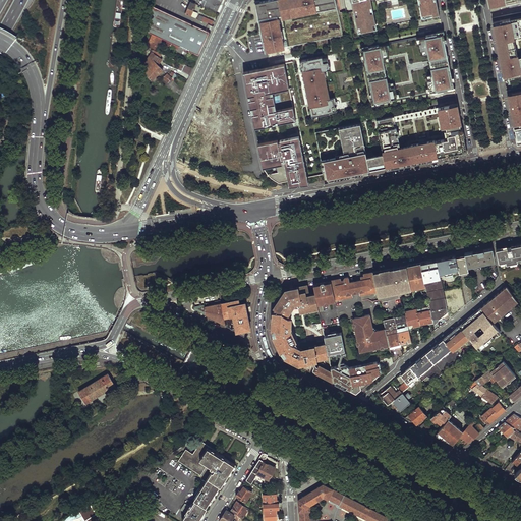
[(265,0),(255,2),(259,20),(266,50),(286,46),(343,35),(337,6),(335,0),(265,0)]
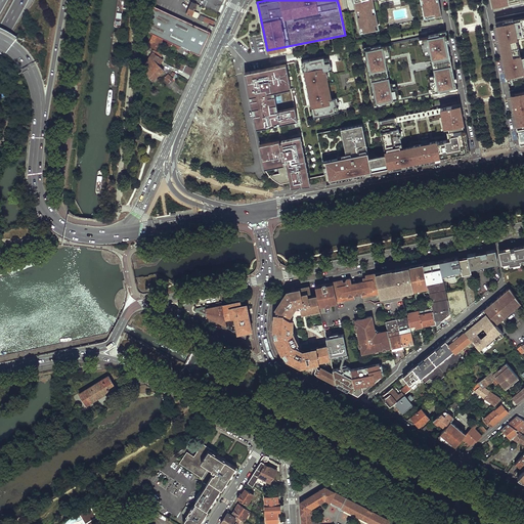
[(425,18),(442,15),(438,0),(354,0),(354,1),(355,7),(360,32),(380,28),(423,19),(425,18)]
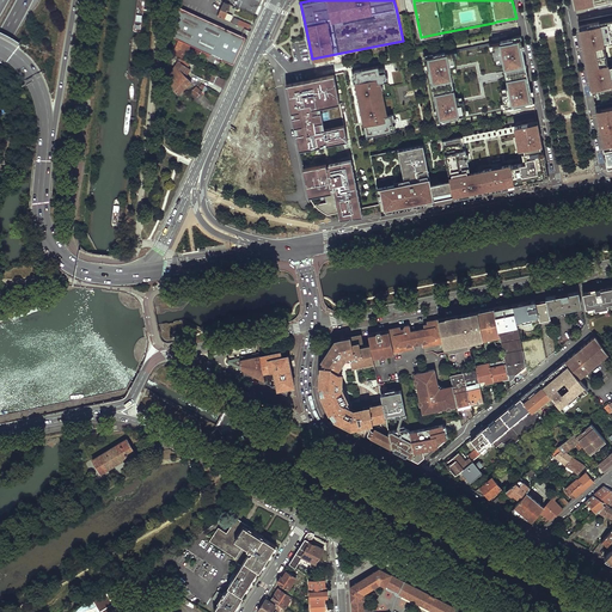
[(224,1),(218,16),(225,18),(225,17),(227,11),(230,4),(224,1)]
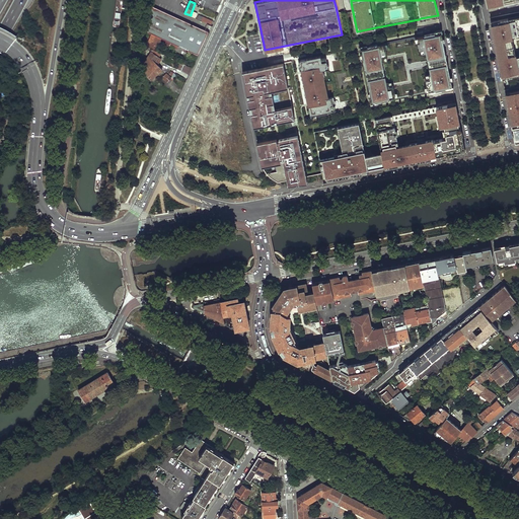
[(149,5),(147,31),(152,33),(161,39),(169,42),(189,50),(199,55),(210,32),(149,5)]
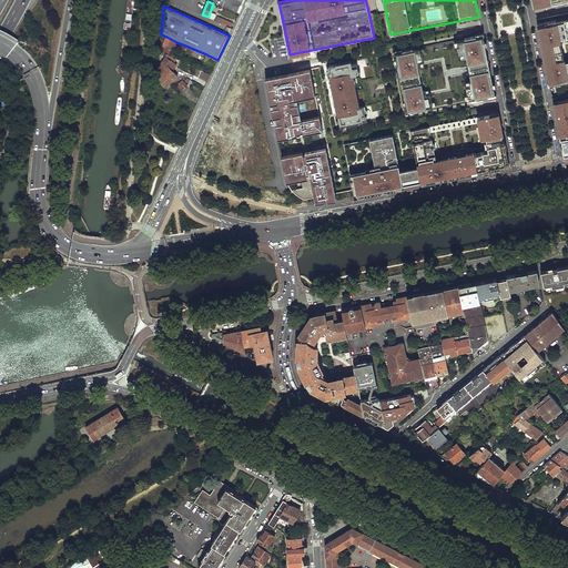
[(217,17),(216,21),(232,29),(233,27),(231,27),(233,23),(217,17)]
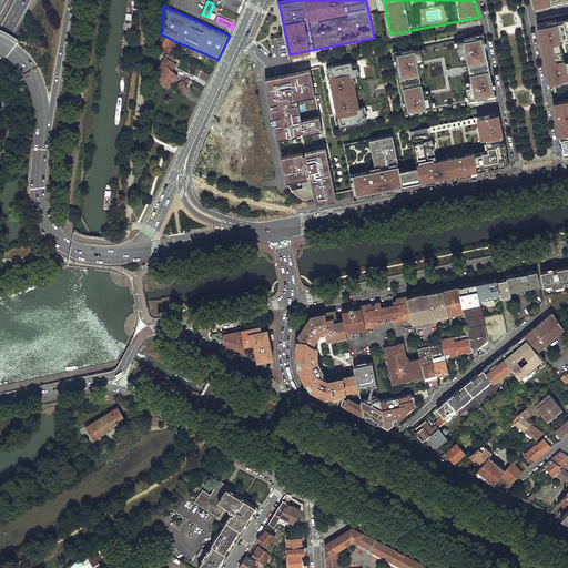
[(567,17),(537,23),(539,33),(540,40),(551,37),(554,47),(567,43),(567,53),(556,57),(556,60),(555,61),(556,67),(546,69),(548,75),(549,84),(567,80),(567,17)]
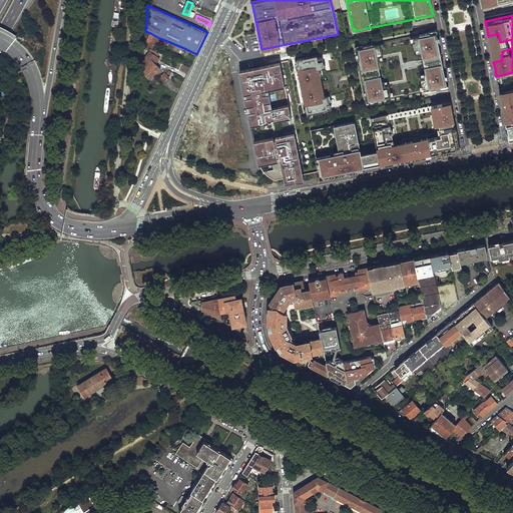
[(440,86),(447,85),(446,79),(445,79),(444,76),(445,75),(443,64),(428,67),(425,56),(440,53),(438,41),(437,42),(436,38),(437,38),(436,32),(430,33),(430,32),(416,35),(413,36),(415,51),(421,50),(425,70),(420,71),(424,91),(440,87),(440,86)]
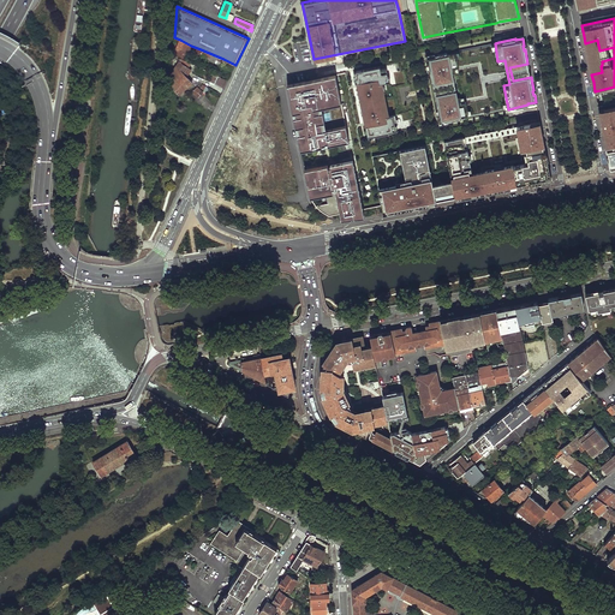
[(174,53),(185,59),(191,46),(180,40),(174,53)]
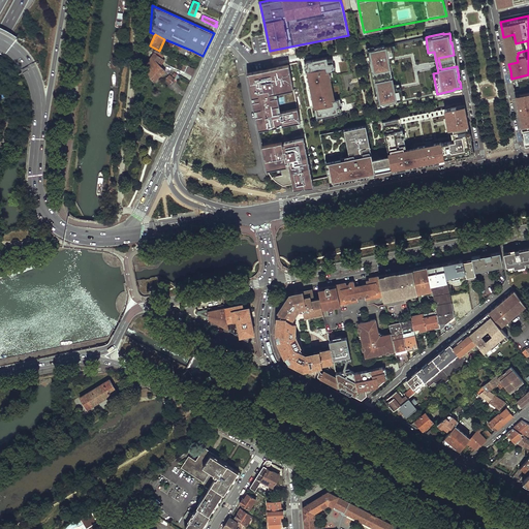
[(514,34),(503,37),(506,50),(508,64),(518,62),(517,57),(518,56),(518,53),(528,50),(528,40),(516,43),(514,34)]
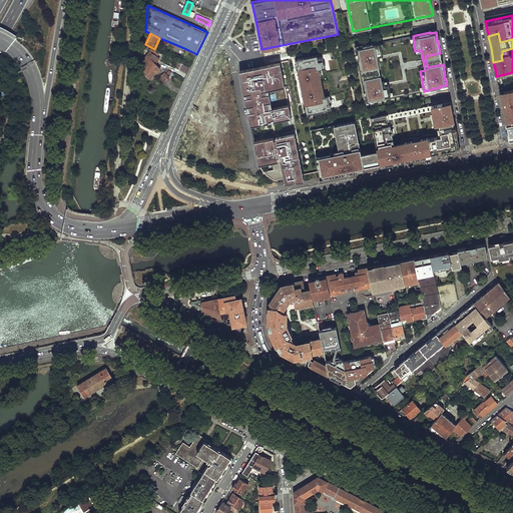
[(415,51),(413,36),(380,42),(381,50),(377,51),(383,84),(388,83),(390,97),(424,91),(420,71),(425,70),(421,50),(415,51)]
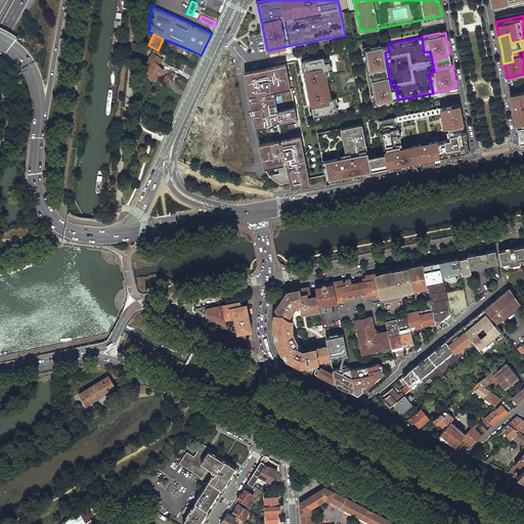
[(171,45),(171,46),(188,54),(190,50),(171,42),(170,45),(171,45)]
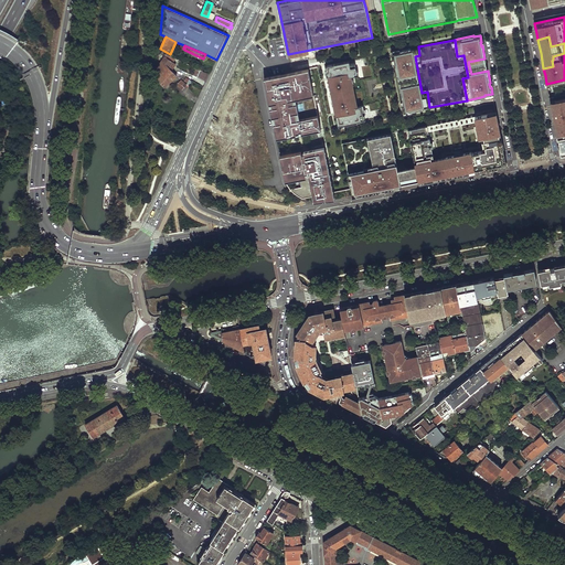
[(411,49),(392,52),(404,113),(429,107),(427,92),(422,93),(415,56),(419,55),(418,46),(411,49)]
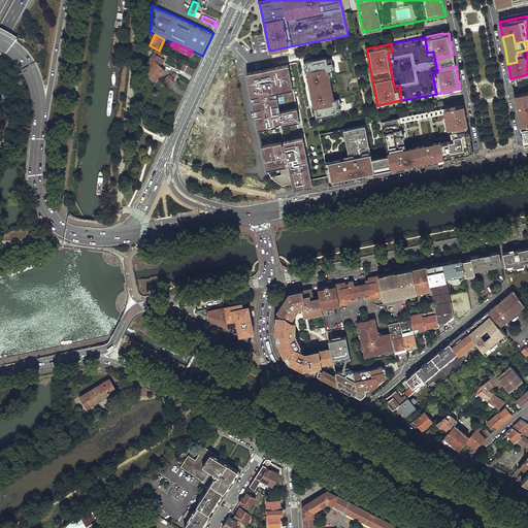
[(156,51),(146,64),(151,68),(153,66),(155,69),(160,65),(158,62),(162,58),(161,57),(162,54),(156,51)]
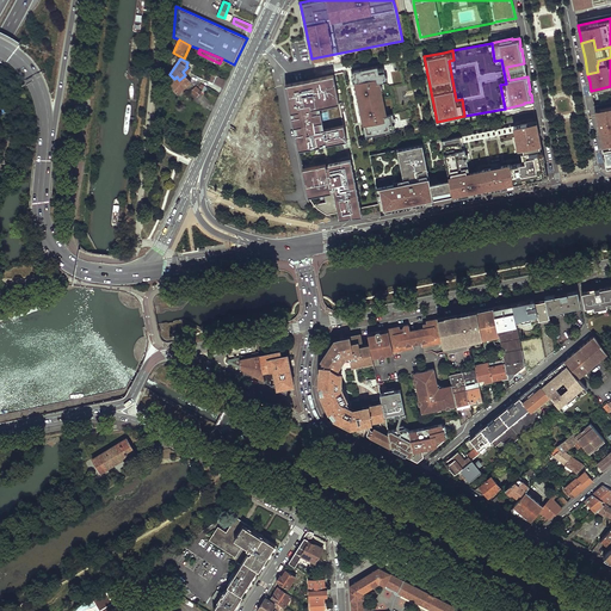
[(525,69),(524,63),(506,67),(510,80),(528,76),(525,69)]
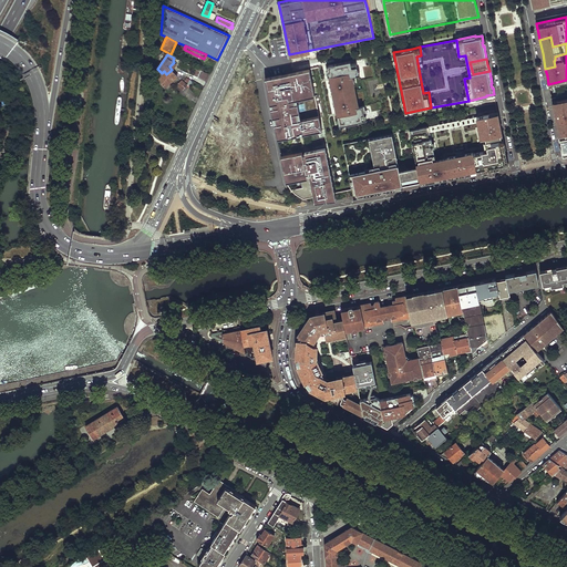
[(344,125),(367,121),(366,114),(364,114),(362,106),(359,106),(353,76),(360,75),(360,71),(358,71),(357,62),(351,63),(351,61),(329,65),(329,66),(328,66),(327,66),(327,68),(327,69),(327,72),(328,72),(331,86),(330,86),(331,92),(332,92),(333,99),(332,99),(333,104),(334,103),(339,125),(340,127),(346,126),(344,125)]
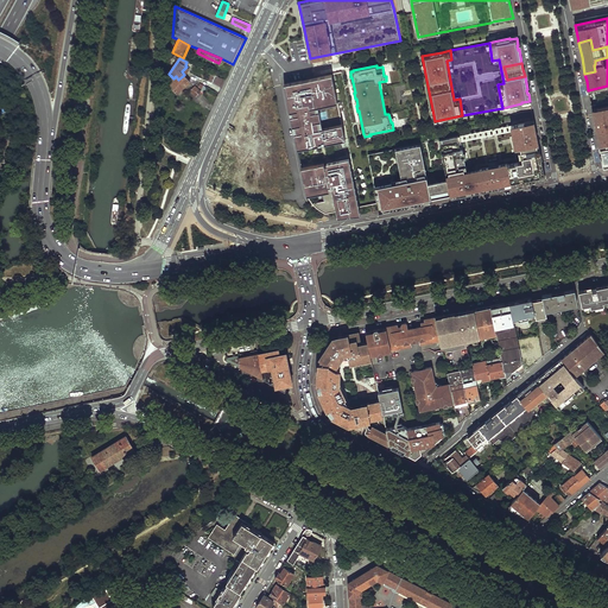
[(169,83),(178,92),(190,81),(184,75),(178,80),(176,76),(173,78),(169,74),(169,82),(170,83),(169,83)]
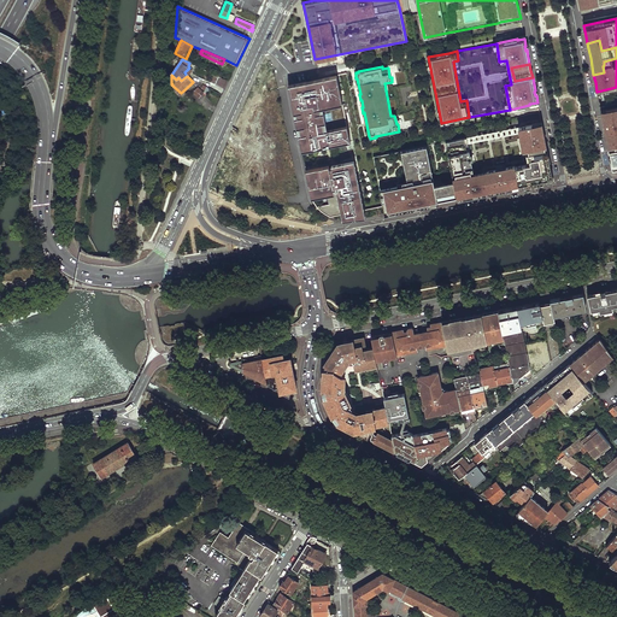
[(229,81),(216,75),(212,82),(225,88),(229,81)]
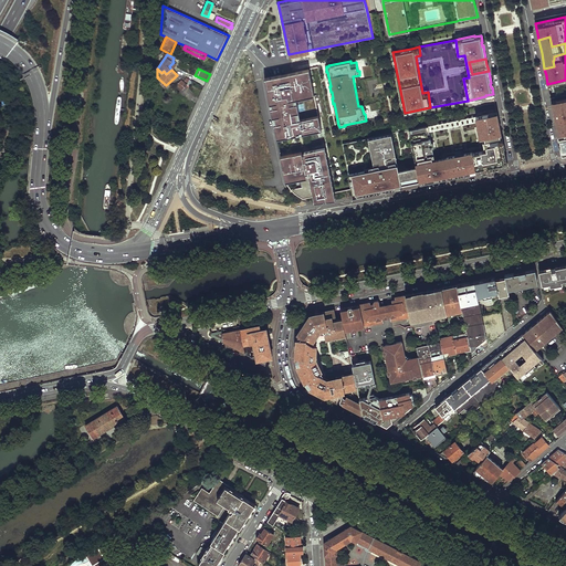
[(321,129),(308,69),(264,79),(270,104),(271,107),(272,117),(273,117),(274,124),(276,138),(321,129)]
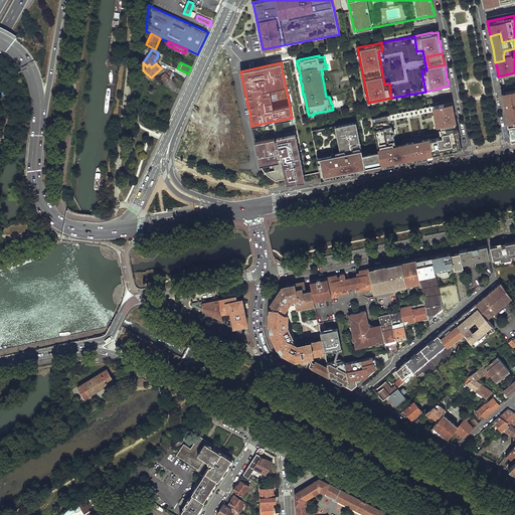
[(514,90),(501,93),(504,105),(505,112),(507,111),(510,123),(508,124),(509,131),(511,141),(514,139),(514,90)]
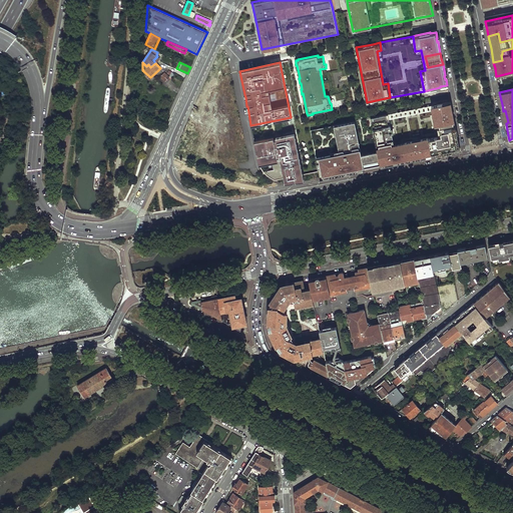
[(452,109),(450,102),(431,105),(432,110),(433,115),(435,115),(437,125),(439,124),(440,127),(442,136),(439,136),(429,138),(428,137),(421,138),(421,140),(412,141),(412,140),(405,142),(405,143),(392,145),(391,142),(394,141),(392,132),(389,132),(389,129),(391,129),(390,125),(388,125),(387,119),(389,119),(388,114),(371,118),(377,151),(379,158),(380,165),(393,163),(421,157),(449,152),(460,150),(452,109)]
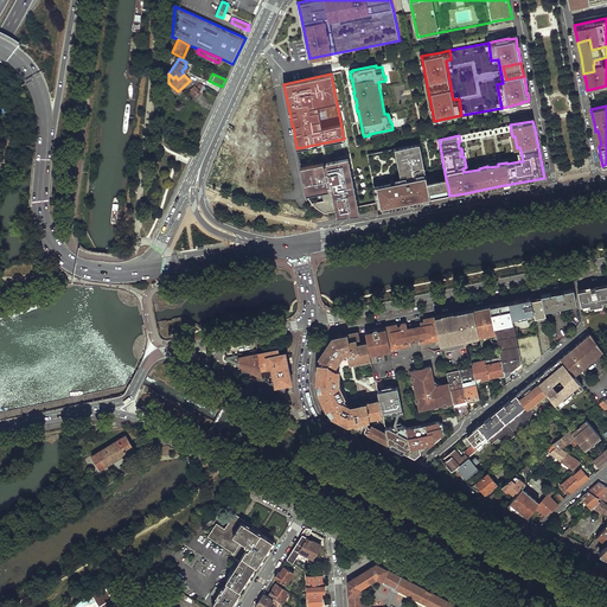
[(510,125),(459,135),(460,141),(511,131),(510,125)]
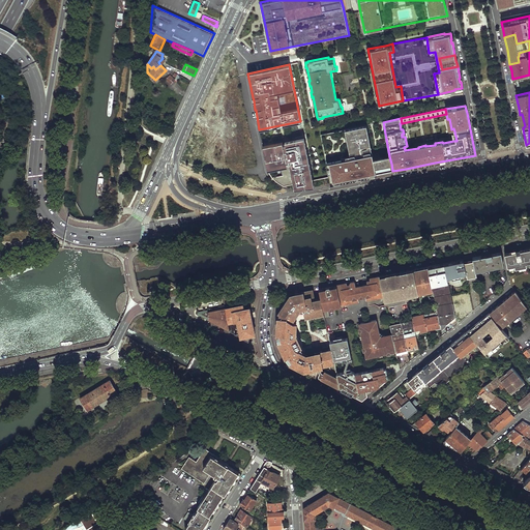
[(325,158),(330,183),(376,175),(375,167),(373,159),(371,148),(366,125),(345,129),(321,135),(325,158)]
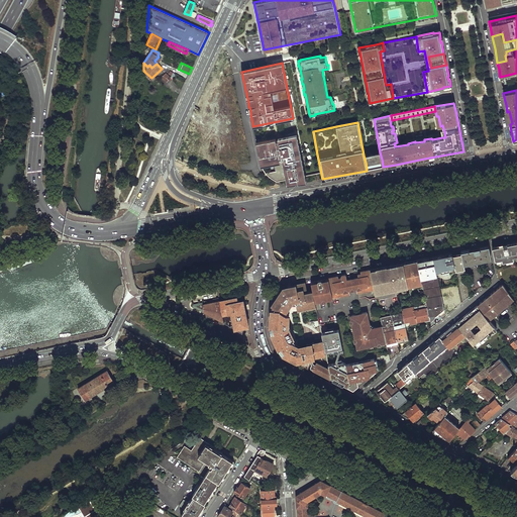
[(276,138),(256,142),(261,166),(274,163),(276,171),(266,173),(269,177),(273,179),(277,181),(286,180),(287,185),(306,182),(305,176),(297,134),(278,138),(278,140),(276,140),(276,138)]
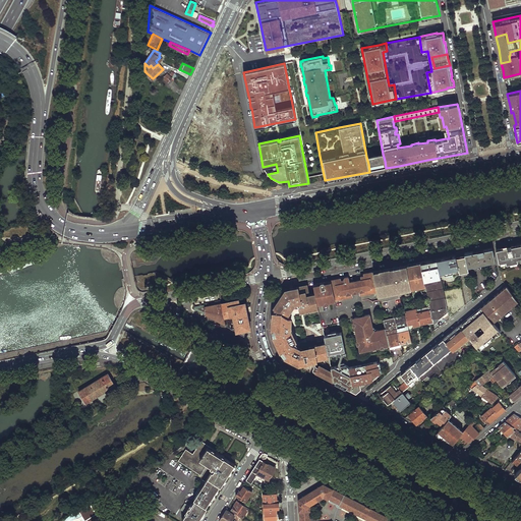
[(383,154),(366,157),(368,164),(385,161),(383,154)]
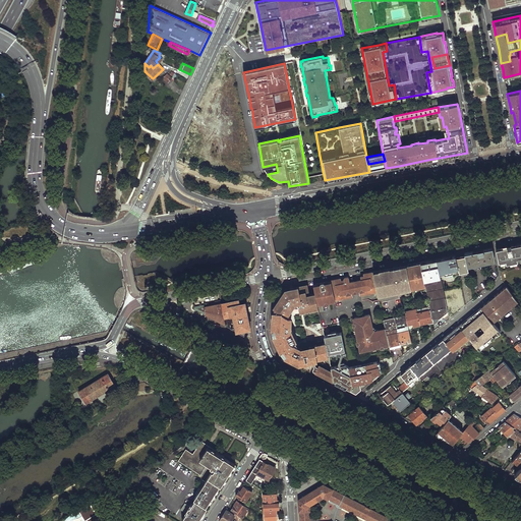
[(499,263),(506,261),(506,264),(517,261),(517,258),(520,257),(520,243),(511,246),(511,244),(510,244),(507,244),(507,245),(507,247),(501,248),(496,249),(499,263)]
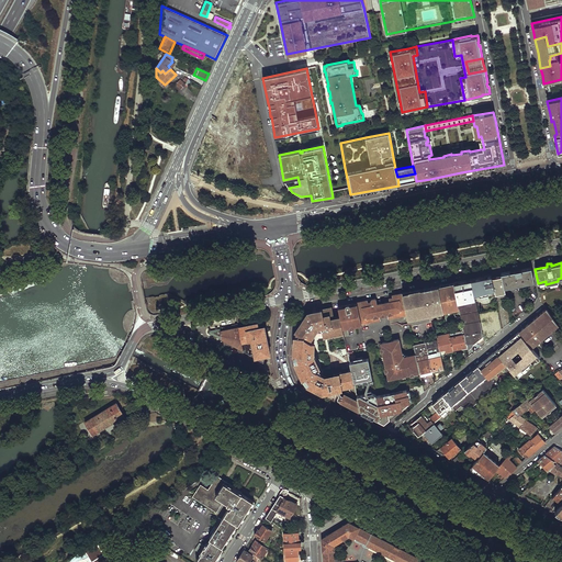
[(531,267),(501,273),(502,276),(504,287),(519,283),(519,282),(534,279),(531,267)]
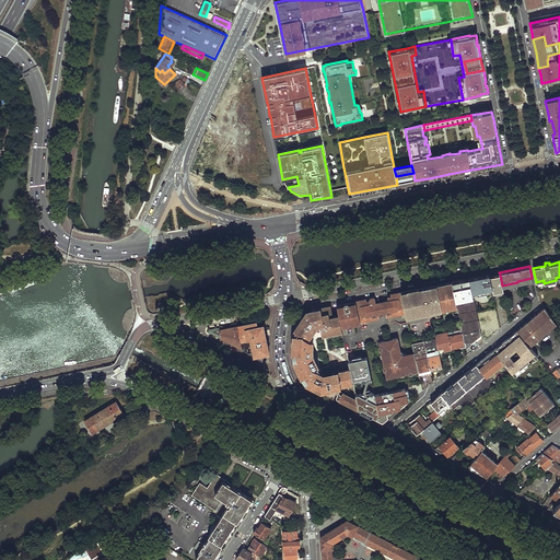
[(486,291),(487,298),(493,295),(493,293),(490,277),(489,273),(469,278),(473,293),(486,291)]
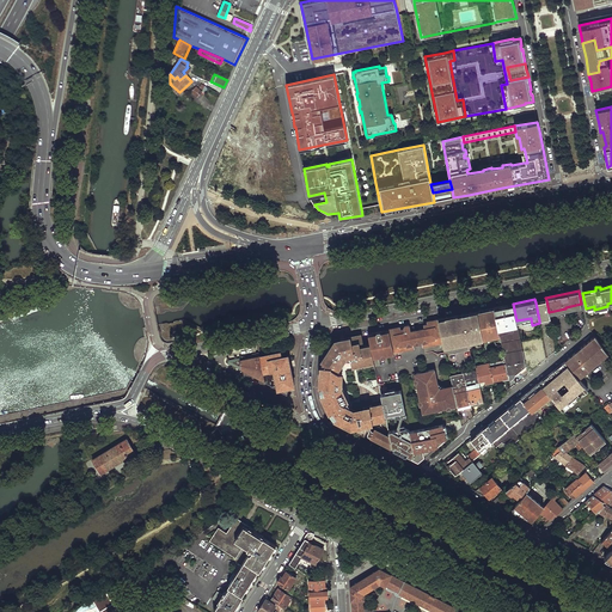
[(536,303),(539,320),(550,318),(549,312),(546,300),(536,303)]
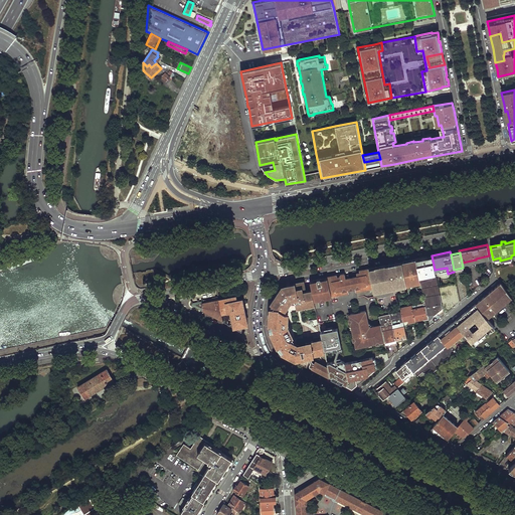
[(415,259),(420,281),(424,303),(427,316),(433,314),(433,317),(443,309),(440,295),(435,270),(432,255),(415,259)]
